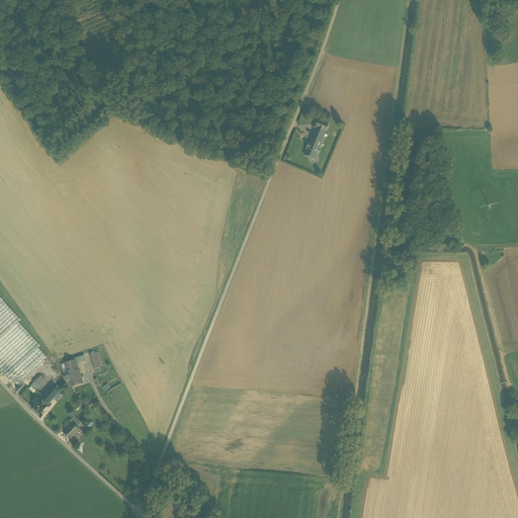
[(315,128),(316,128),(325,133),(329,123),(318,119),(315,128)]
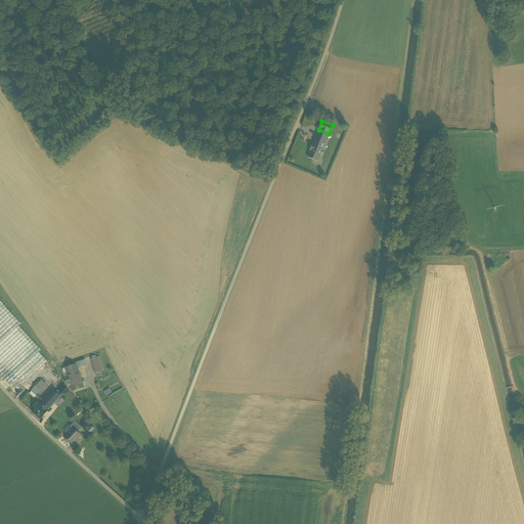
[(317,161),(329,134),(319,130),(308,157),(317,161)]
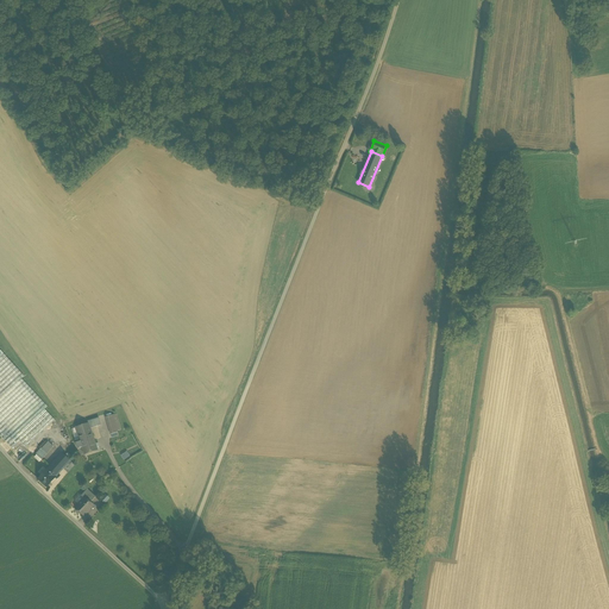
[(0,435),(12,449),(20,441),(25,447),(55,421),(44,409),(46,407),(22,380),(24,376),(0,350),(0,435)]
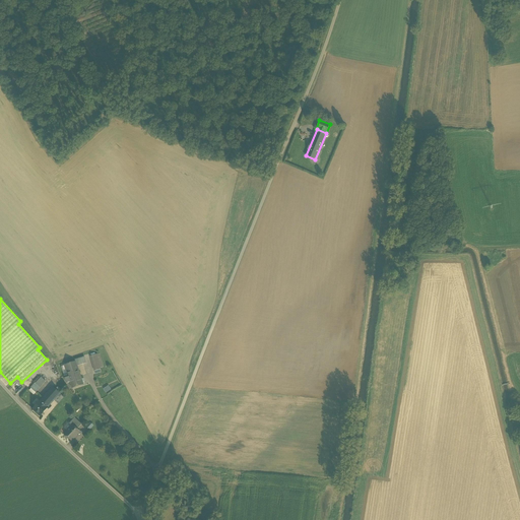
[(99,353),(90,355),(94,371),(103,368),(99,353)]
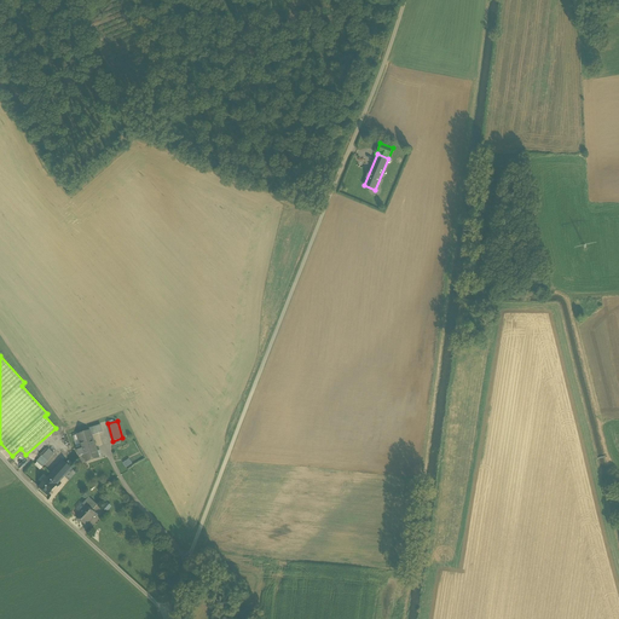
[(90,431),(91,435),(100,433),(98,424),(88,428),(90,431)]
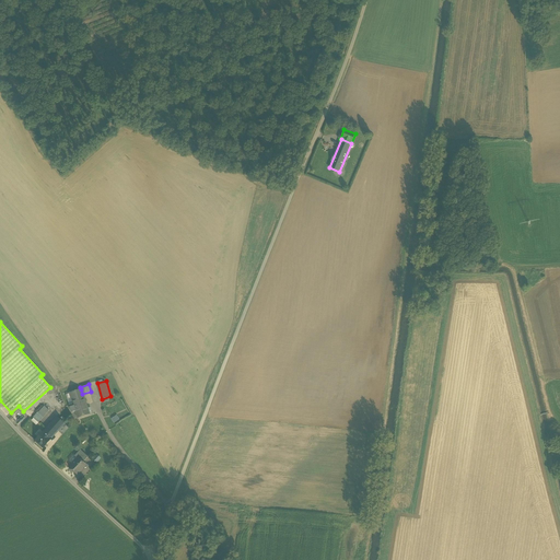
[(81,389),(70,394),(76,411),(78,418),(89,415),(82,394),(81,389)]
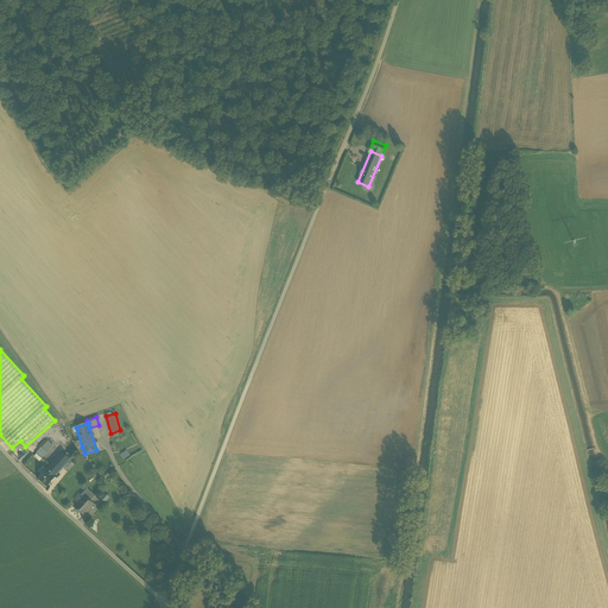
[(82,447),(76,428),(71,429),(77,448),(82,447)]
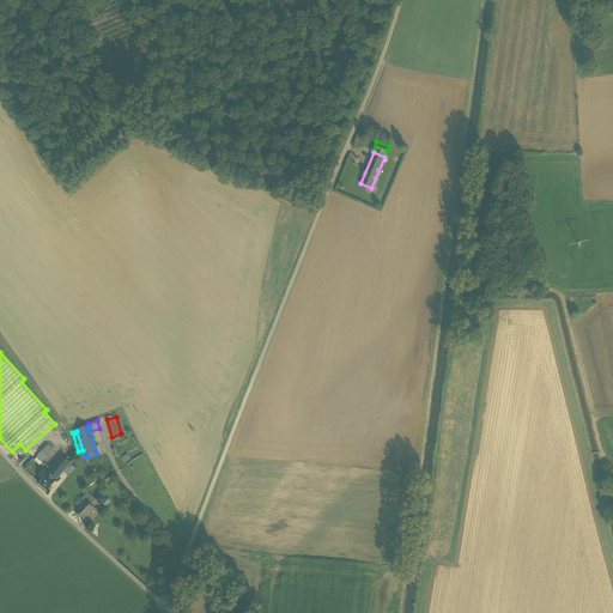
[(56,437),(65,449),(68,447),(61,435),(56,437)]
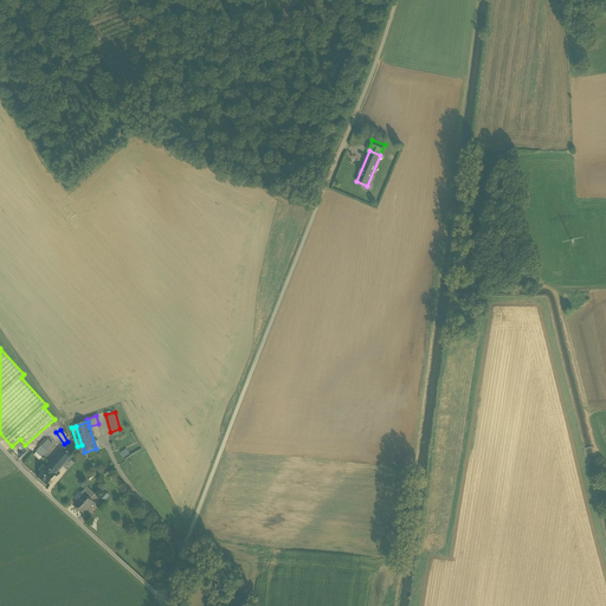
[(33,456),(39,461),(53,445),(47,439),(33,456)]
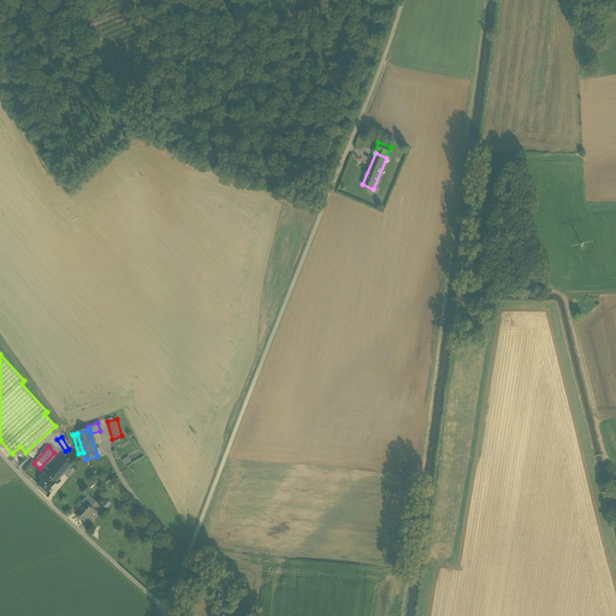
[(63,460),(48,475),(55,483),(70,467),(63,460)]
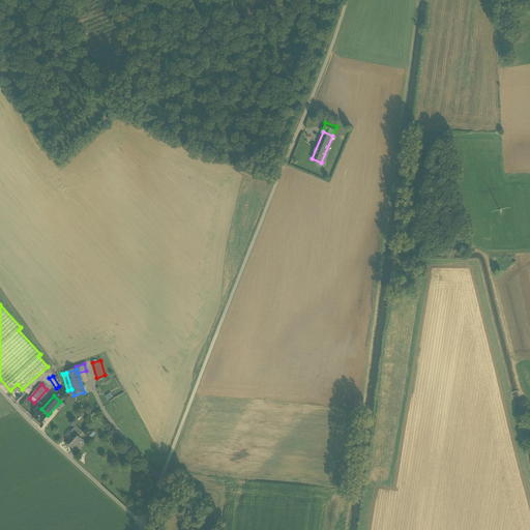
[(49,415),(48,415),(41,409),(40,409),(33,417),(40,423),(49,415)]
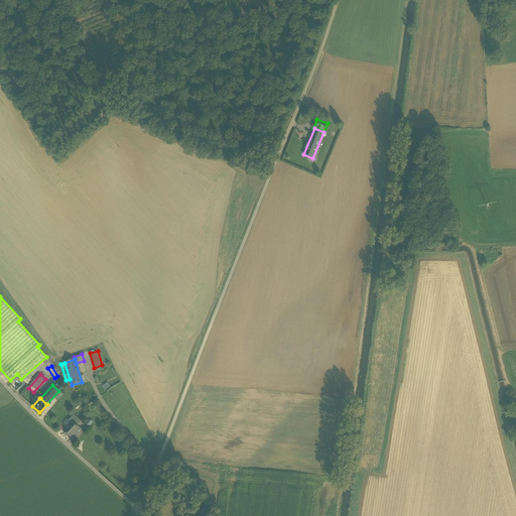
[(81,421),(75,416),(73,419),(78,424),(81,421)]
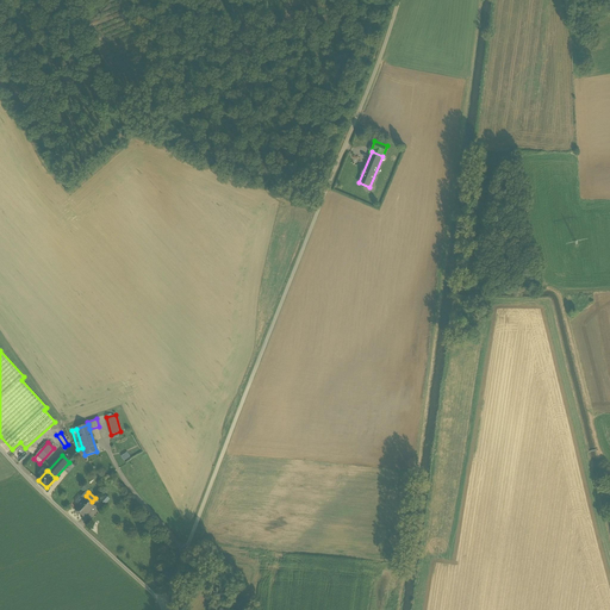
[(91,504),(92,502),(86,496),(83,495),(81,497),(85,499),(91,504)]
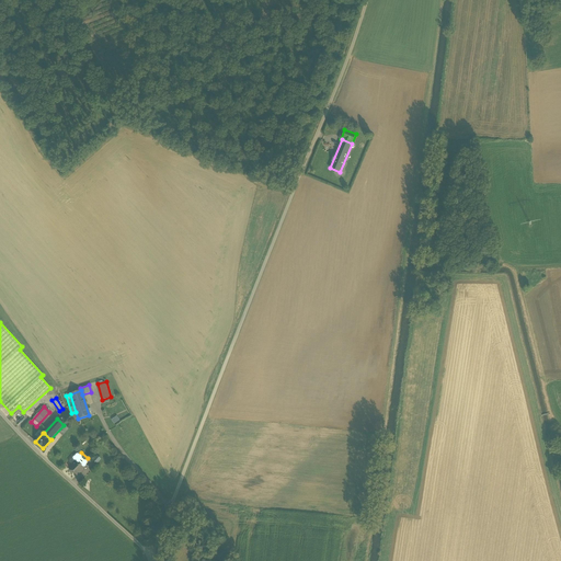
[(92,459),(98,464),(102,459),(96,455),(92,459)]
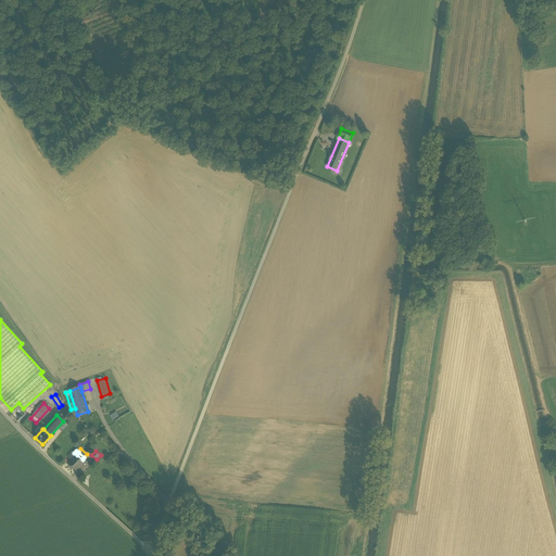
[(83,459),(77,455),(72,460),(68,465),(70,466),(70,467),(72,469),(73,469),(76,471),(85,462),(83,459)]
